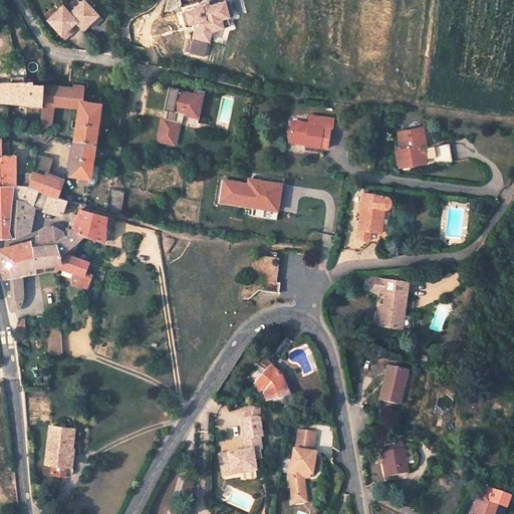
[(85,0),(84,0),(70,13),(77,20),(84,28),(91,22),(94,26),(102,18),(85,0)]
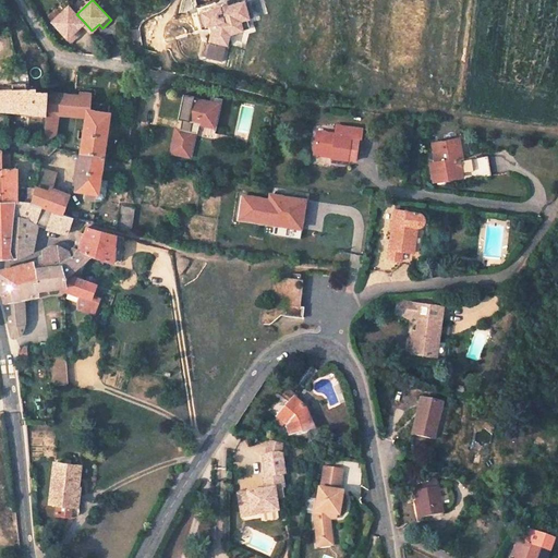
[(226,0),(225,0),(218,2),(220,7),(198,13),(202,25),(211,23),(213,27),(209,41),(216,44),(217,40),(228,43),(230,32),(243,28),(240,20),(255,15),(250,0),(243,0),(234,2),(226,0)]
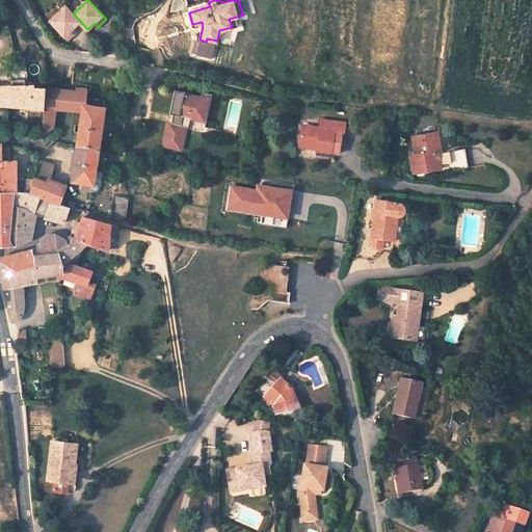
[(67,5),(51,20),(69,38),(76,31),(73,27),(80,21),(73,14),(67,5)]
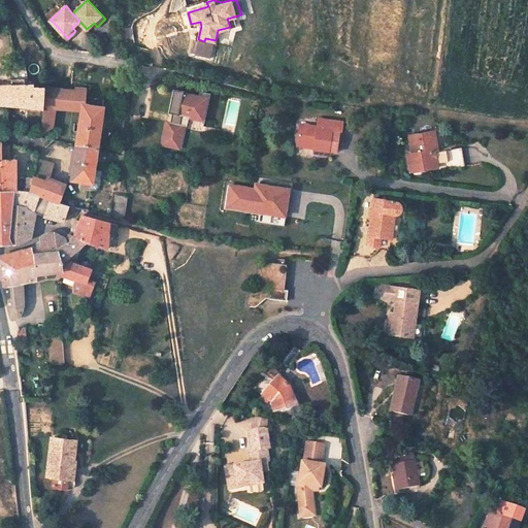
[(234,17),(227,19),(230,27),(237,25),(234,17)]
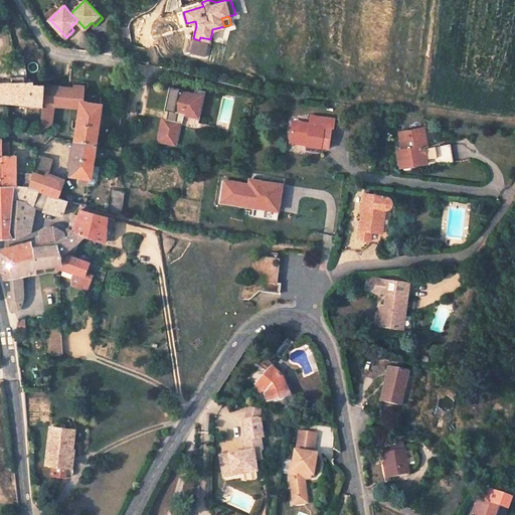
[(199,40),(193,38),(190,51),(205,55),(210,39),(200,37),(199,40)]
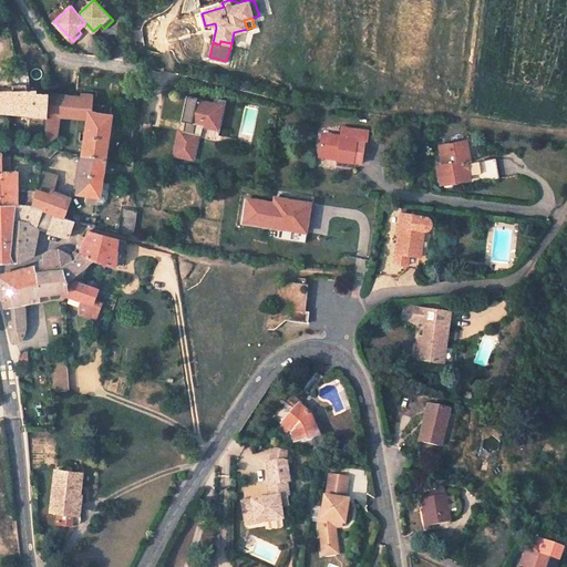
[(34,91),(27,91),(27,83),(12,84),(12,92),(0,91),(0,111),(9,113),(45,115),(45,95),(34,95),(34,91)]
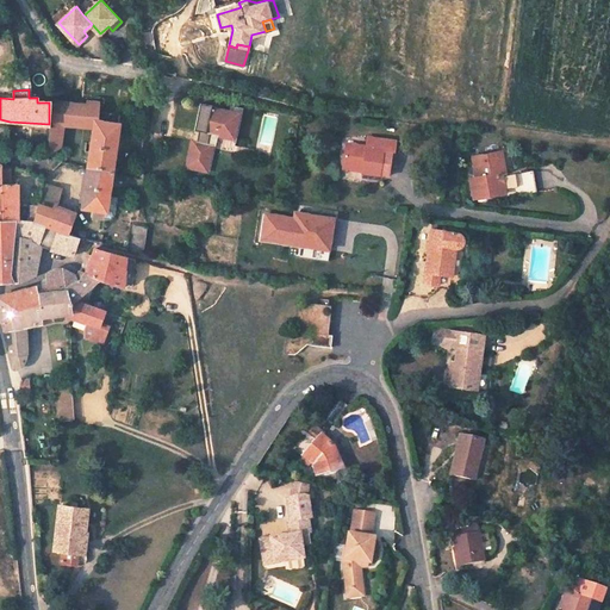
[(213,103),(201,100),(195,128),(200,128),(198,138),(194,137),(188,165),(209,168),(213,141),(210,141),(212,130),(235,135),(240,110),(212,105),(213,103)]
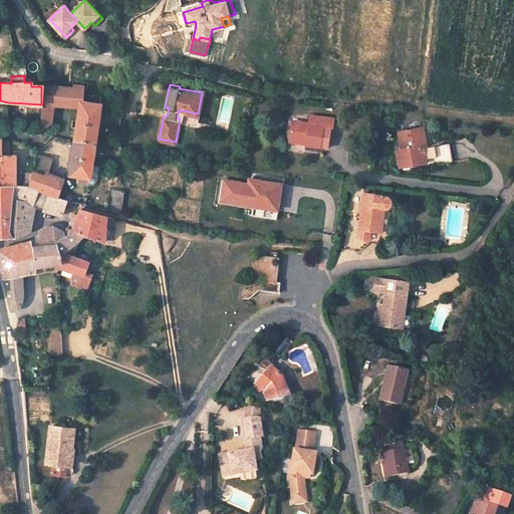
[(84,86),(41,86),(41,104),(54,105),(79,107),(80,106),(81,104),(82,103),(82,101),(83,94),(84,86)]
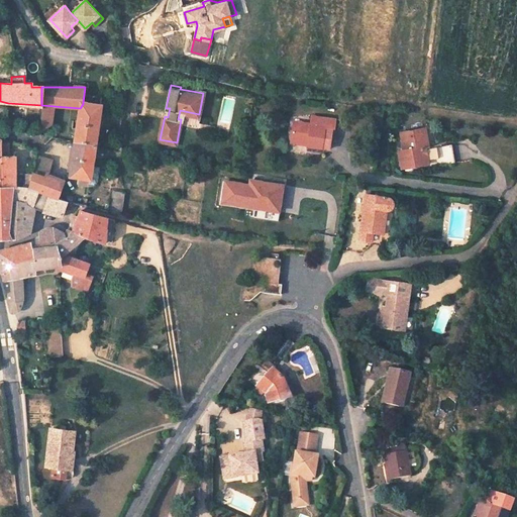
[(102,97),(84,95),(83,102),(101,104),(102,97)]
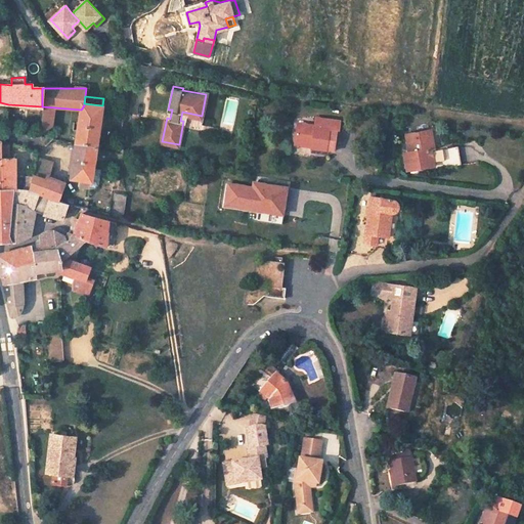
[(93,168),(96,147),(102,105),(84,103),(84,105),(83,106),(82,108),(81,110),(75,143),(71,178),(81,179),(91,181),(90,188),(91,188),(93,188),(95,187),(97,185),(99,183),(101,169),(93,168)]
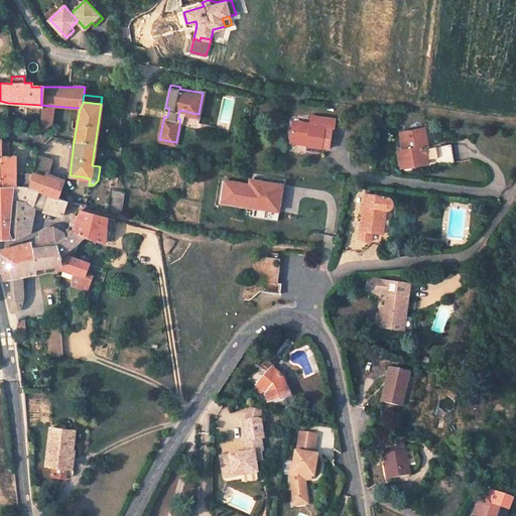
[(54,106),(41,105),(40,129),(52,123),(54,106)]
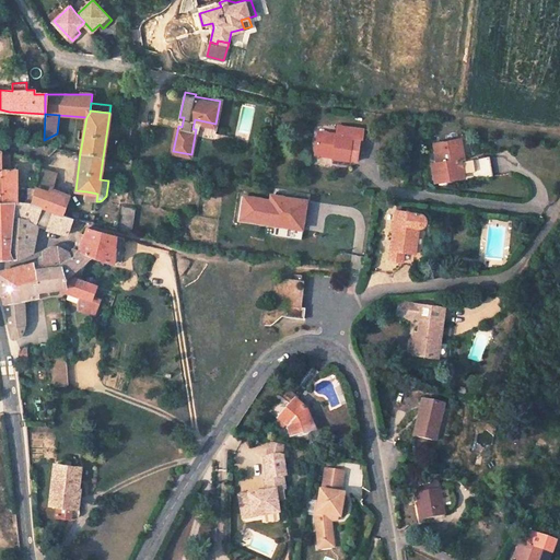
[(362,129),(337,125),(336,133),(318,131),(316,150),(334,152),(333,156),(333,159),(356,162),(359,139),(361,140),(362,129)]
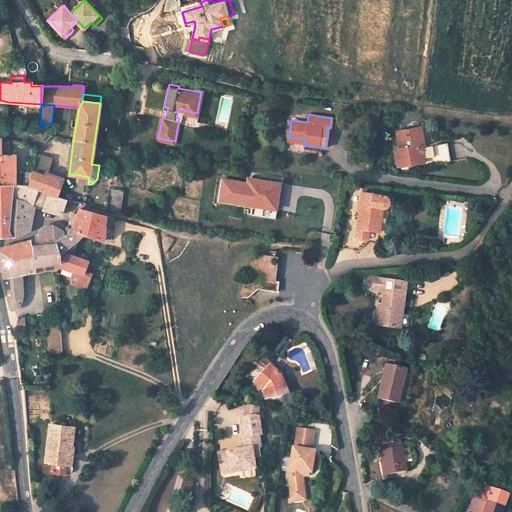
[(420,127),(397,131),(398,139),(404,138),(406,148),(399,148),(400,152),(395,152),(397,162),(410,159),(411,164),(424,162),(421,147),(421,145),(423,145),(423,144),(420,127)]
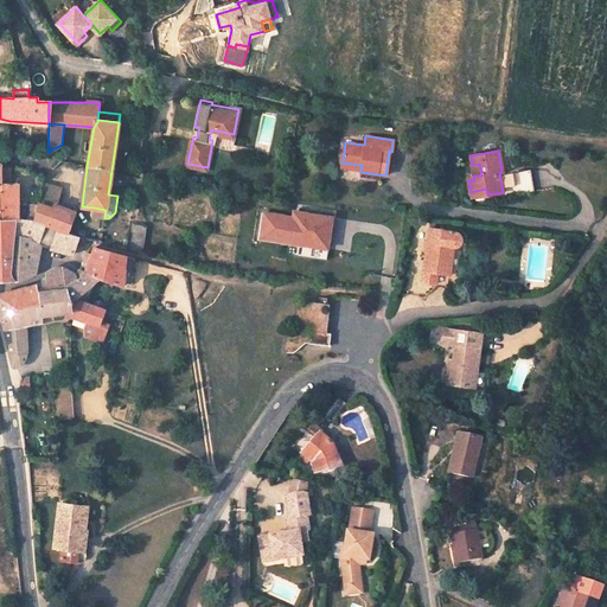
[(0,219),(1,219),(17,221),(18,221),(18,183),(11,183),(11,166),(1,164),(0,163),(0,219)]
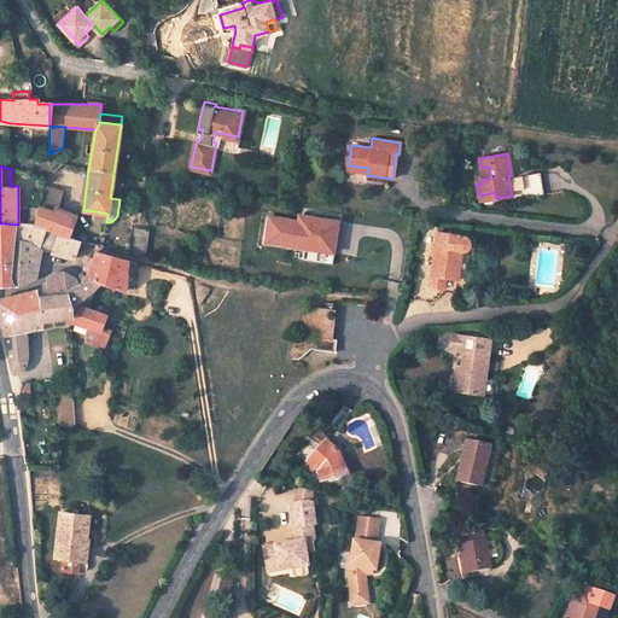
[(540,173),(508,178),(512,196),(512,199),(543,194),(540,173)]
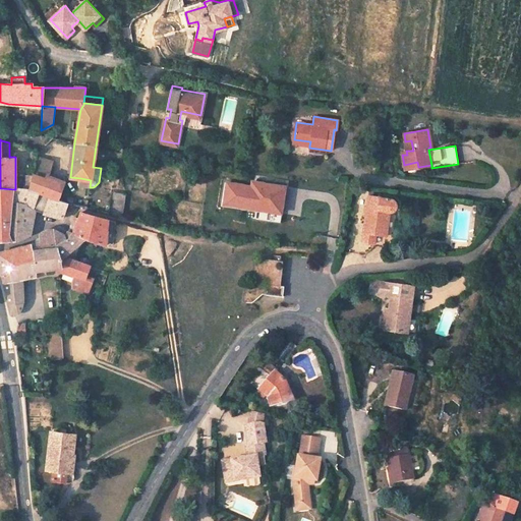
[(52,162),(36,160),(33,175),(44,178),(40,193),(63,201),(68,181),(48,174),(52,162)]
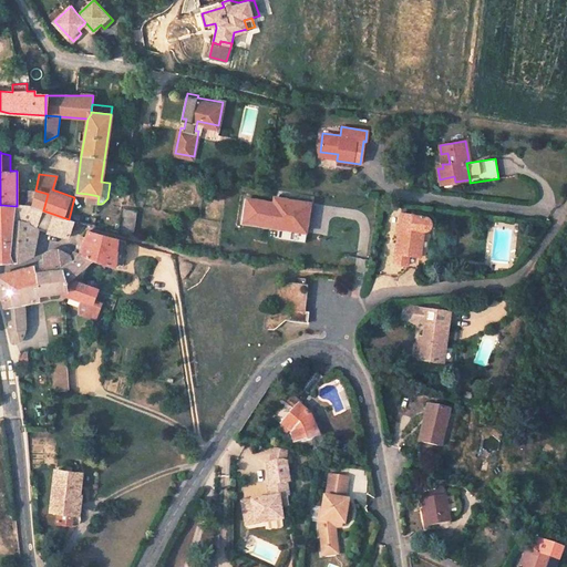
[(35,191),(29,188),(26,206),(32,206),(35,191)]
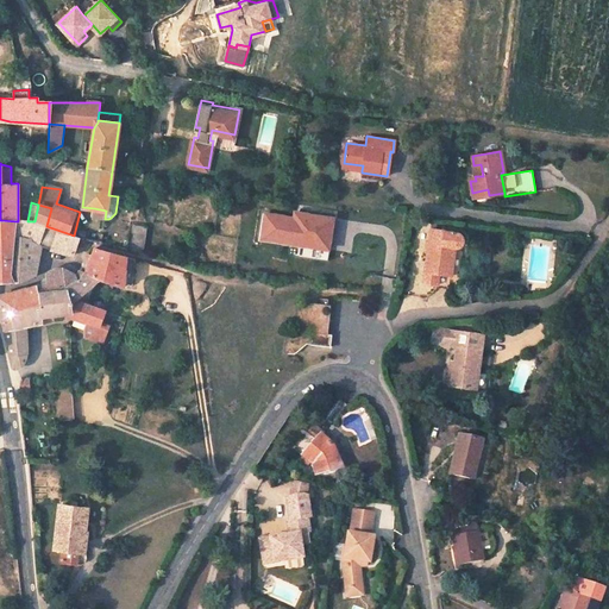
[(51,208),(38,205),(35,221),(46,226),(51,208)]
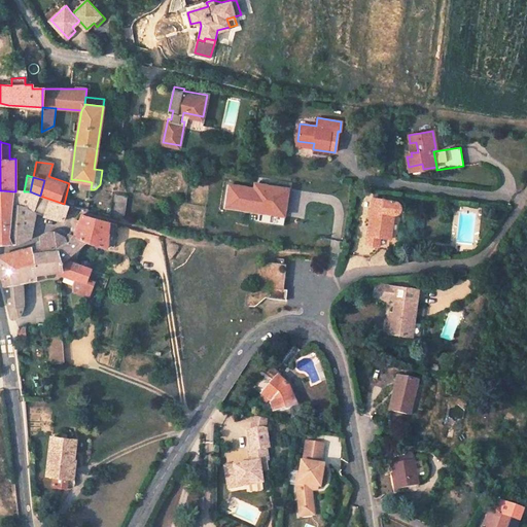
[(80,187),(91,189),(92,182),(81,180),(80,187)]
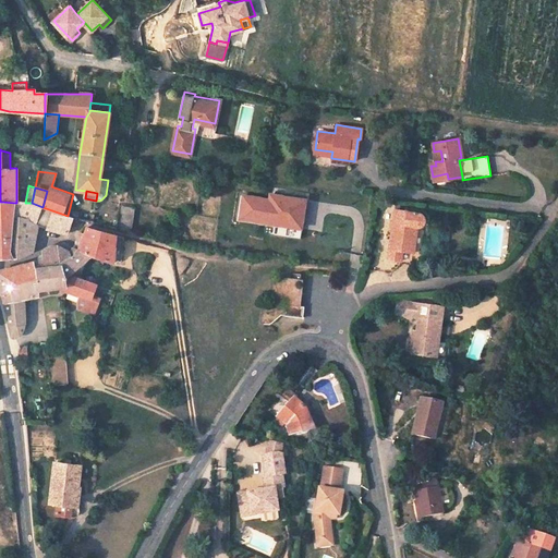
[(281,196),(280,202),(269,199),(243,196),(240,220),(299,227),(302,198),(281,196)]
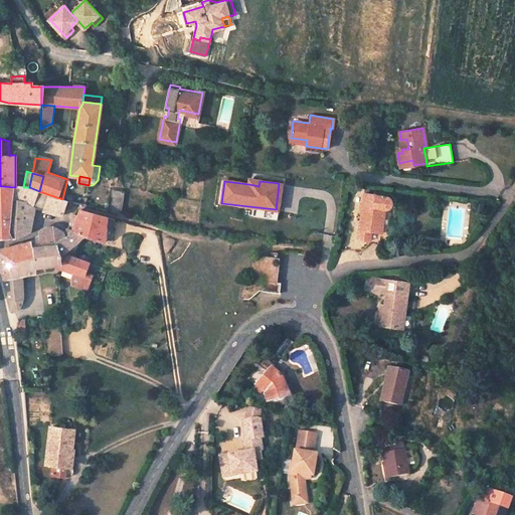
[(1,186),(0,186),(0,237),(11,237),(9,232),(12,202),(14,187),(1,186)]
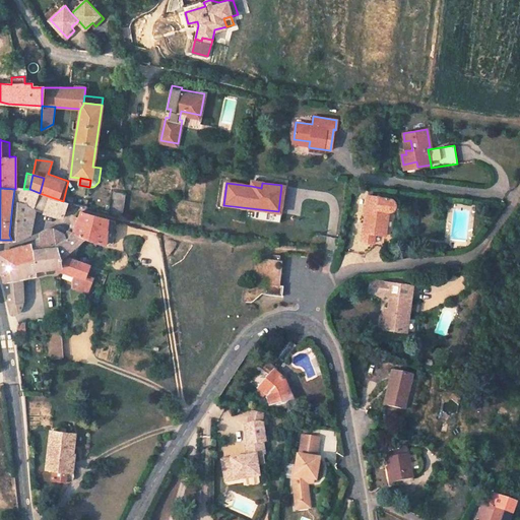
[(15,189),(14,189),(12,204),(28,208),(36,210),(49,214),(62,218),(67,202),(63,201),(40,193),(29,189),(23,189),(15,189)]
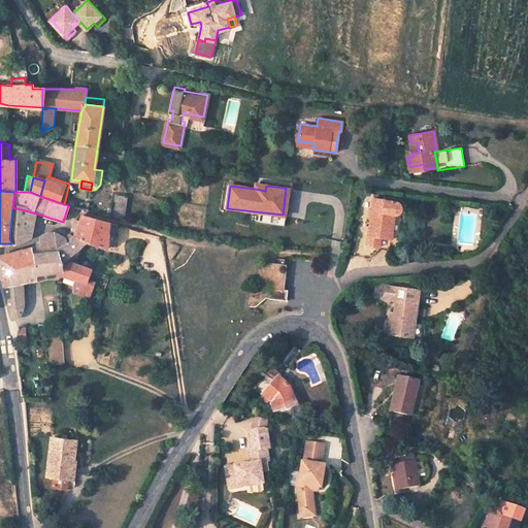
[(127,197),(112,194),(109,217),(124,220),(127,197)]
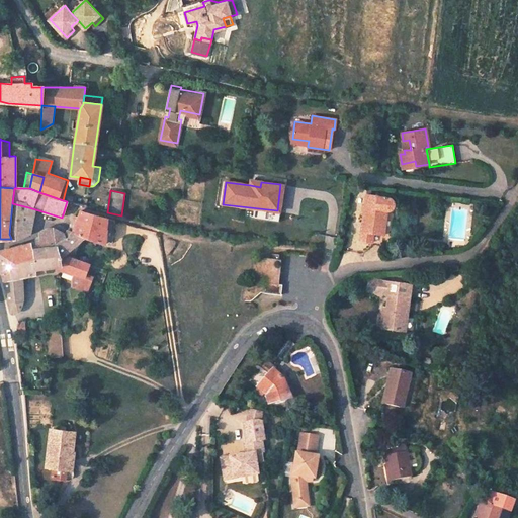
[(389,198),(366,195),(360,240),(371,241),(371,244),(381,245),(386,207),(389,207),(391,206),(392,205),(393,203),(393,201),(392,200),(391,198),(389,198)]
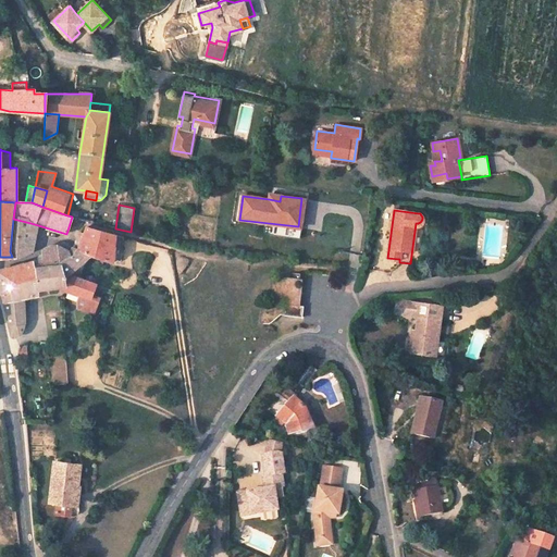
[(31,223),(13,219),(10,251),(12,257),(13,258),(17,257),(32,250),(33,243),(35,244),(36,237),(37,232),(29,231),(31,223)]
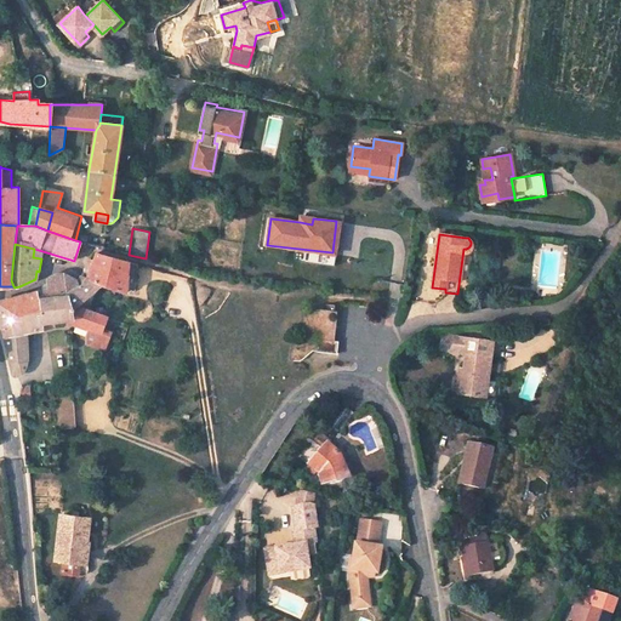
[(92,262),(85,278),(83,281),(79,285),(77,279),(63,273),(55,273),(47,279),(49,288),(45,289),(39,290),(0,300),(0,315),(12,374),(17,375),(21,375),(24,370),(28,360),(27,331),(43,329),(41,323),(67,319),(73,322),(90,328),(101,331),(102,329),(107,315),(77,305),(101,283),(125,291),(125,289),(129,262),(96,252),(92,262)]
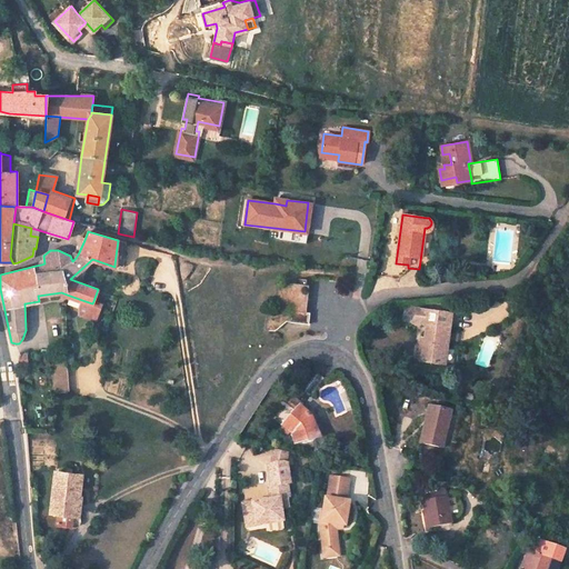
[(76,258),(78,255),(85,240),(80,239),(78,243),(73,252),(72,255),(70,256),(72,261),(76,258)]
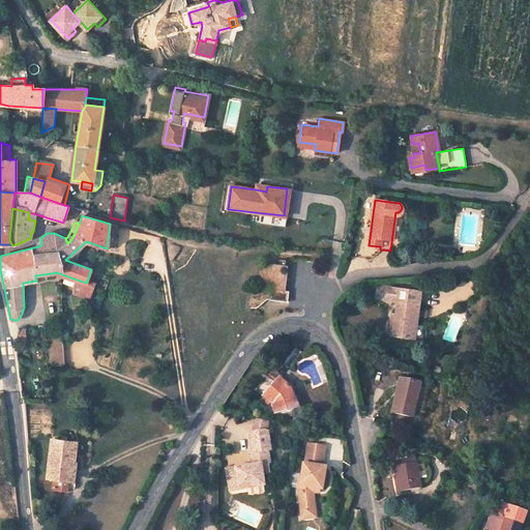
[(118,226),(110,224),(107,246),(115,248),(118,226)]
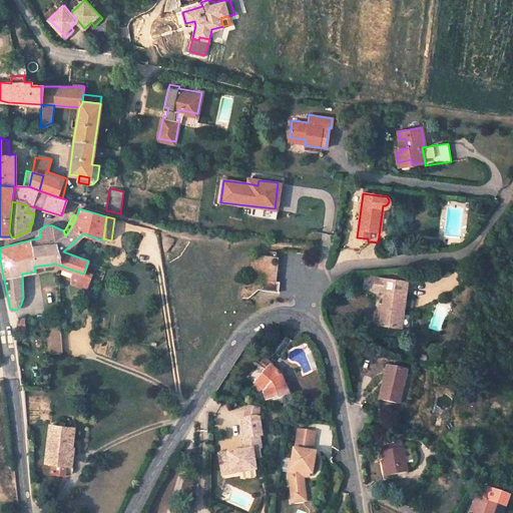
[(161,217),(155,216),(153,222),(159,224),(161,217)]
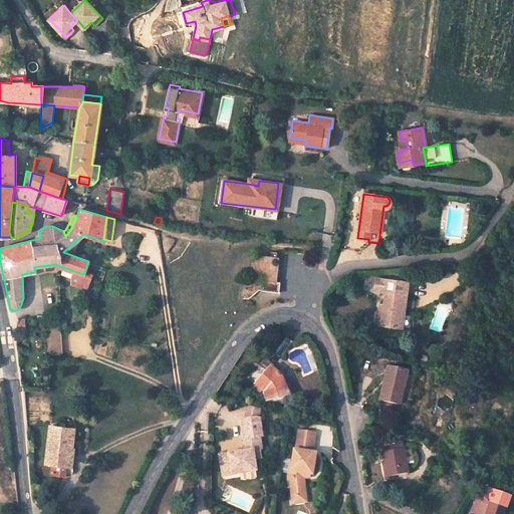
[(279,258),(252,255),(249,279),(242,278),(240,297),(247,298),(258,290),(263,286),(263,280),(276,282),(279,258)]
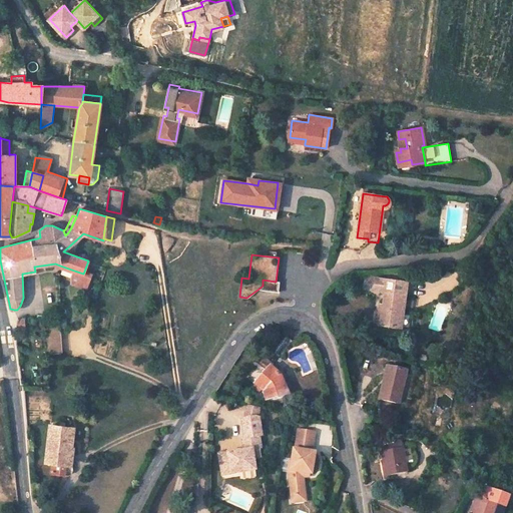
[(73,283),(86,288),(90,277),(83,274),(74,271),(72,276),(73,283)]
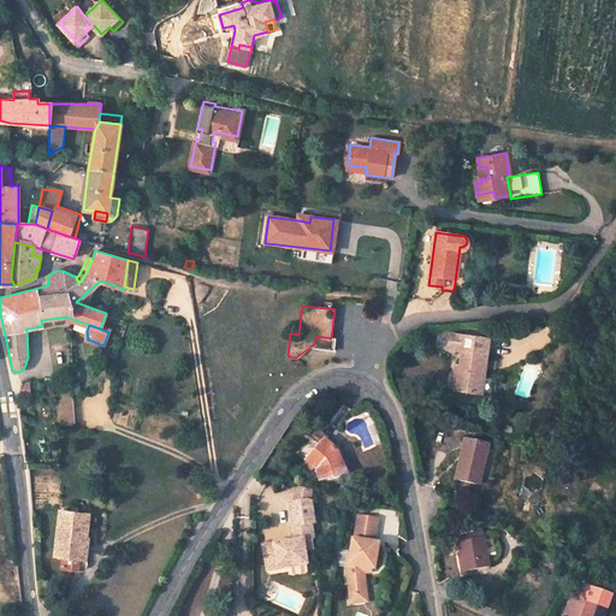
[(489,338),(439,331),(437,347),(461,349),(460,365),(458,369),(455,369),(452,389),(478,391),(480,373),(484,374),(484,369),(489,338)]
